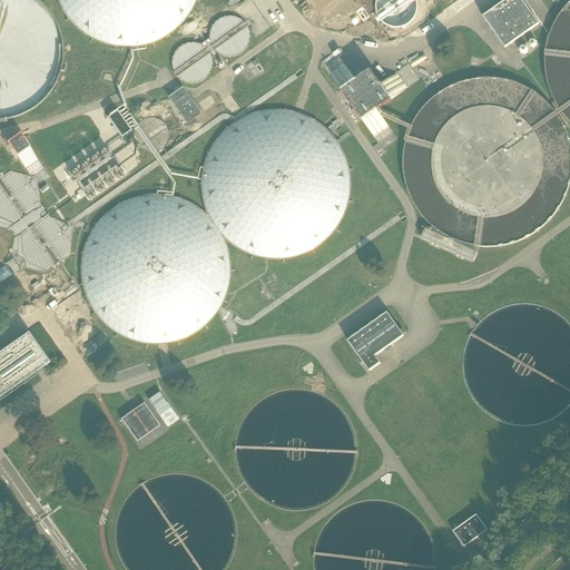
[(60,61),(61,55),(60,48),(60,42),(58,36),(56,29),(52,22),(50,18),(47,12),(41,8),(38,3),(32,0),(0,0),(0,120),(5,120),(10,119),(18,117),(21,115),(28,111),(32,109),(38,105),(42,100),(50,91),(53,85),(56,79),(58,74),(60,67),(60,61)]
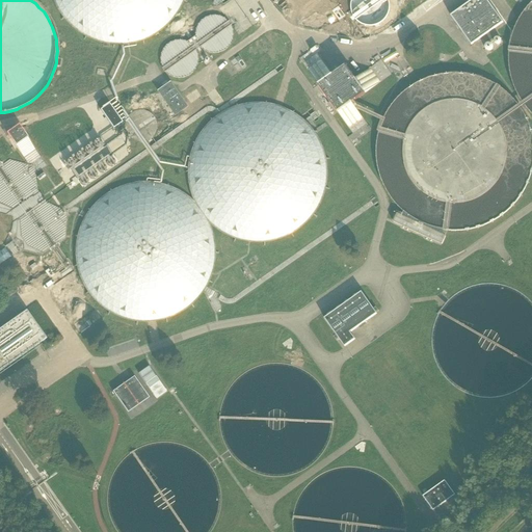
[(55,0),(57,3),(59,7),(62,14),(67,20),(72,25),(77,29),(83,33),(89,36),(95,38),(102,42),(107,43),(111,43),(118,44),(126,43),(130,43),(135,42),(142,38),(148,36),(154,33),(160,29),(165,25),(170,20),(175,14),(178,7),(180,3),(181,0),(55,0)]
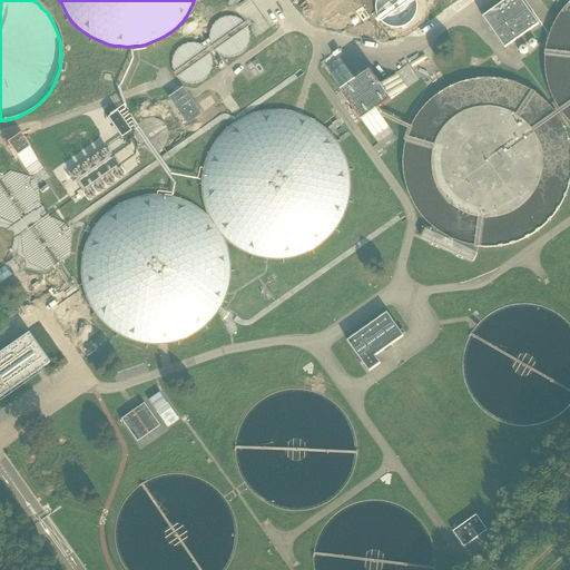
[(510,0),(484,19),(505,48),(539,23),(521,0),(510,0)]
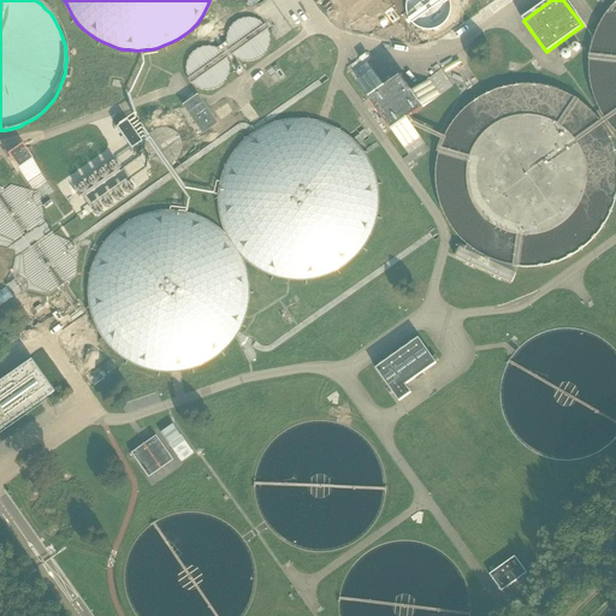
[(229,70),(264,54),(270,36),(264,23),(246,17),(229,25),(224,42),(211,48),(205,46),(188,54),(183,72),(188,84),(209,90),(225,83),(229,70)]
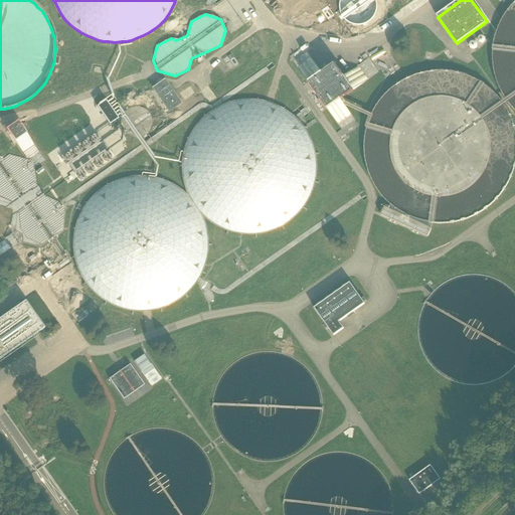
[(308,44),(290,56),(308,82),(327,110),(327,109),(343,132),(338,135),(342,140),(360,127),(346,107),(342,102),(341,100),(353,91),(378,72),(365,54),(360,57),(364,62),(343,76),(334,63),(322,72),(307,52),(311,49),(308,44)]
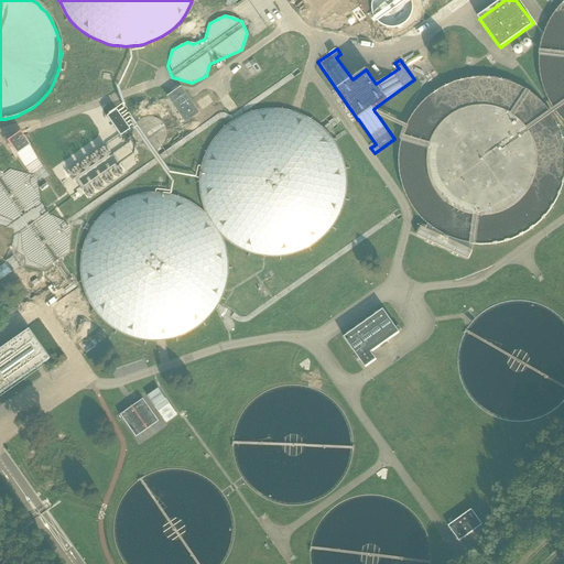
[(252,61),(248,63),(252,67),(256,73),(259,71),(256,65),(252,61)]
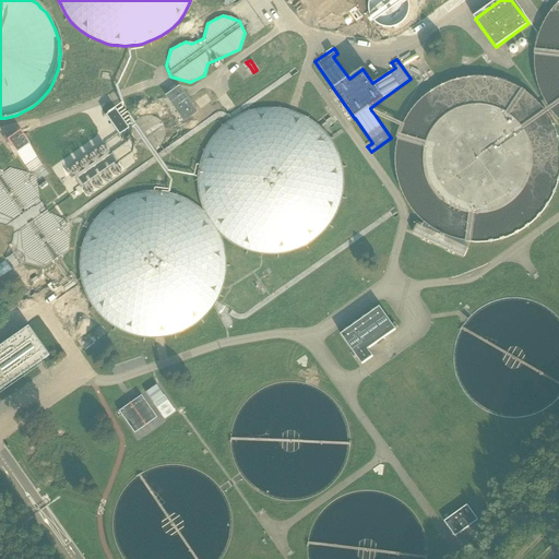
[(183,119),(193,113),(178,90),(168,97),(183,119)]
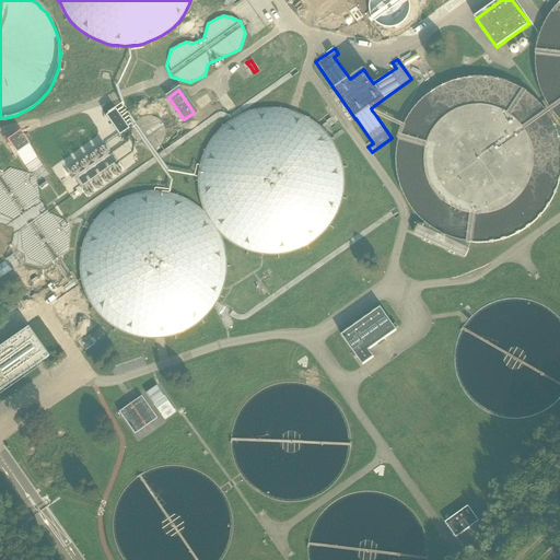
[(128,129),(126,125),(115,109),(106,116),(119,136),(128,129)]
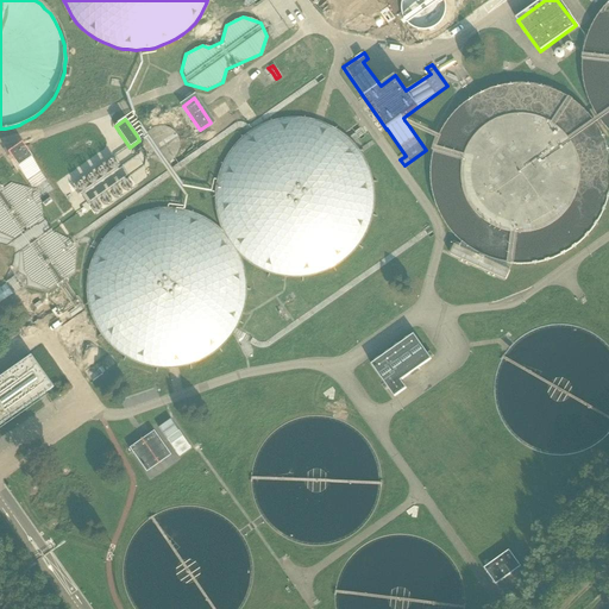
[(374,207),(374,200),(374,193),(372,184),(370,177),(368,170),(364,163),(360,156),(356,149),(351,144),(345,139),(338,135),(332,130),(324,126),(316,124),(309,121),(300,120),(295,120),(289,120),(280,121),(272,124),(264,126),(257,130),(249,135),(244,139),(238,144),(232,151),(227,157),(223,165),(220,171),(218,180),(217,186),(215,192),(215,201),(215,208),(218,218),(219,225),(223,233),(225,238),(230,246),(236,253),(240,258),(246,263),(252,267),(261,271),(268,275),(271,275),(281,277),(290,280),(297,280),(305,278),(312,277),(319,275),(327,271),(332,269),(339,264),(345,261),(351,255),(356,249),(360,243),(365,236),(368,228),(370,221),(372,215),(374,207)]
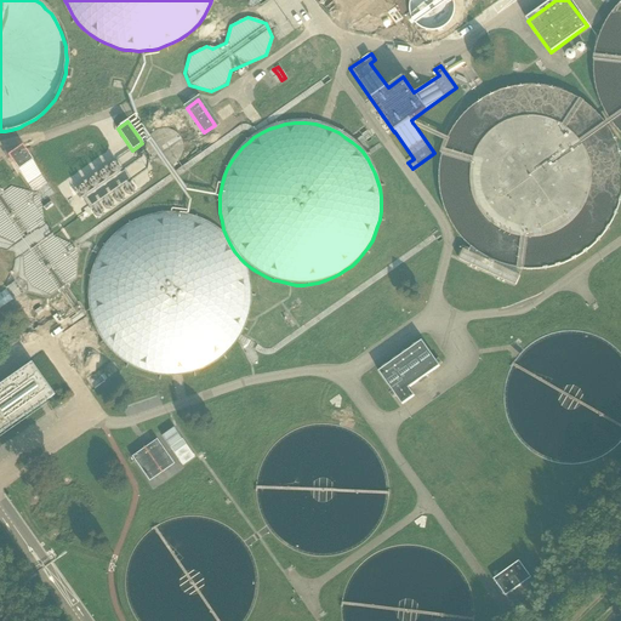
[(93,125),(36,164),(49,182),(107,144),(93,125)]
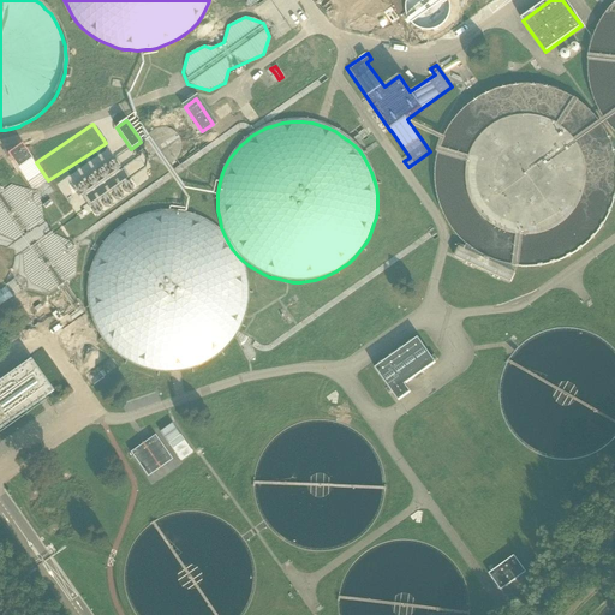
[(9,156),(18,172),(19,171),(31,189),(36,190),(47,183),(23,148),(22,147),(9,156)]
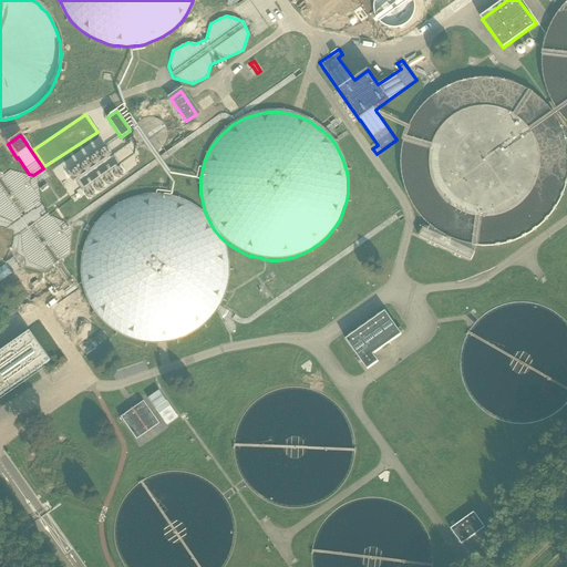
[(105,146),(66,172),(74,182),(112,156),(105,146)]
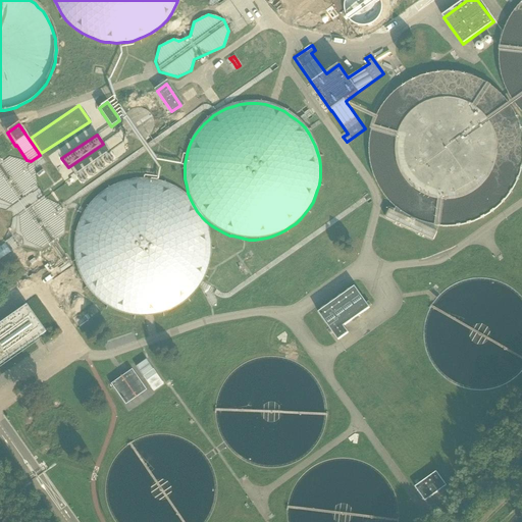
[(209,256),(209,250),(209,244),(208,238),(206,230),(204,223),(201,217),(197,211),(192,205),(188,201),(184,197),(177,193),(170,189),(164,187),(159,185),(154,184),(146,183),(140,183),(134,184),(124,185),(119,187),(113,189),(108,192),(103,195),(97,200),(93,204),(88,209),(85,214),(82,219),(80,224),(76,232),(75,239),(74,246),(74,252),(74,257),(76,265),(77,271),(80,277),(83,281),(86,288),(91,295),(95,299),(100,303),(106,307),(112,311),(116,312),(123,315),(128,316),(137,317),(142,317),(146,317),(155,316),(160,315),(167,312),(173,309),(179,306),(185,302),(191,297),(194,294),(198,288),(201,282),(204,275),(206,269),(208,263),(209,256)]
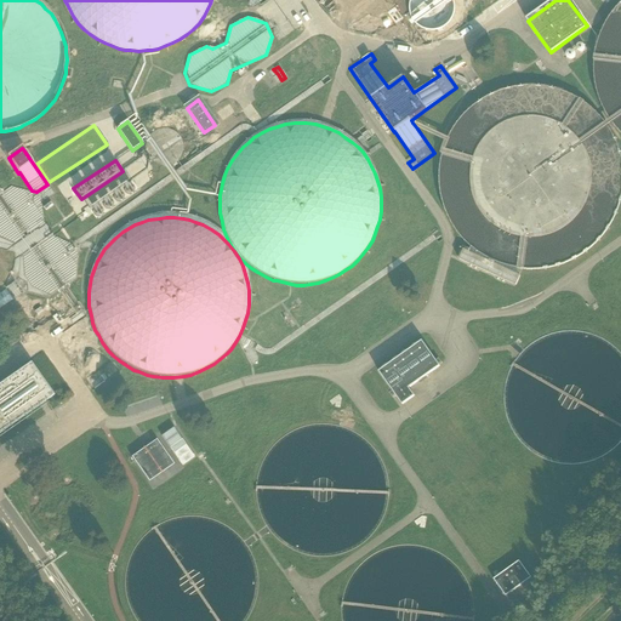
[(422,341),(379,372),(396,397),(402,405),(415,397),(409,388),(440,366),(439,365),(422,341)]
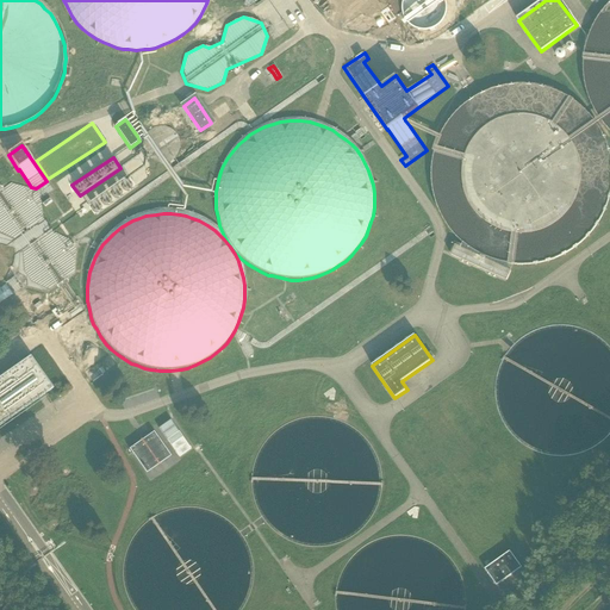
[(0,424),(53,388),(30,356),(0,378),(0,377),(0,424)]
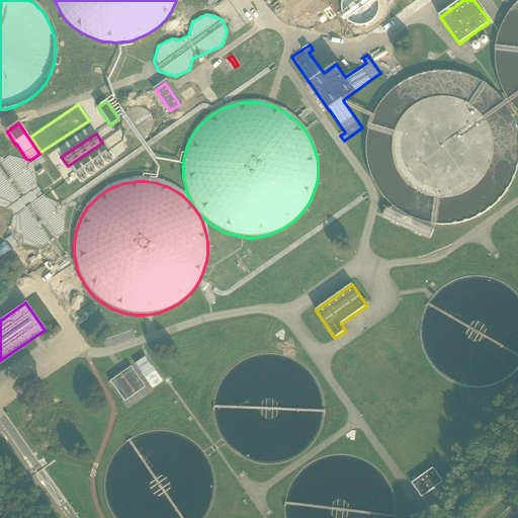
[(145,357),(135,363),(152,389),(162,381),(145,357)]
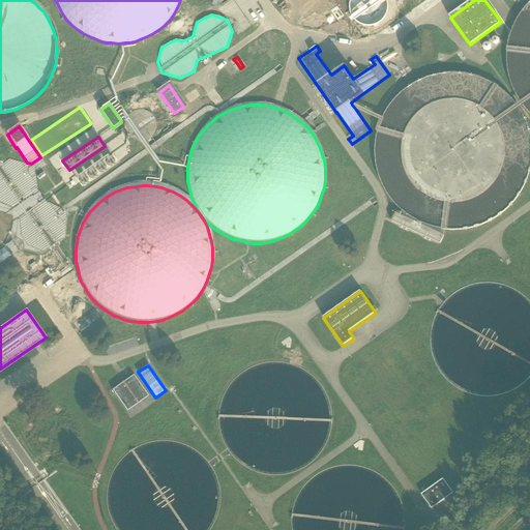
[(349,386),(358,377),(354,373),(345,381),(349,386)]
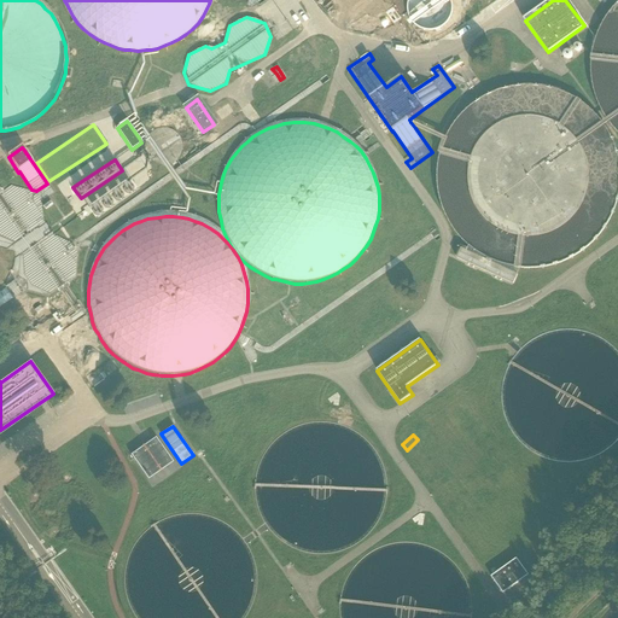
[(149,479),(173,462),(156,437),(130,455),(149,479)]
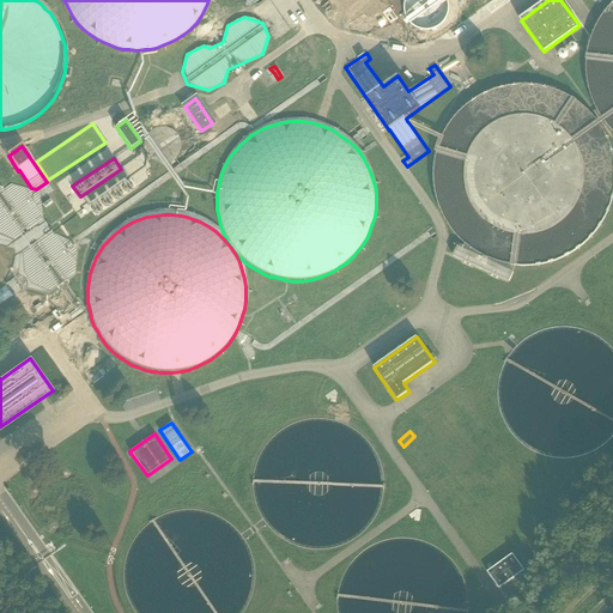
[(513,553),(487,572),(490,576),(491,578),(495,582),(498,587),(498,588),(509,582),(511,580),(517,575),(522,571),(523,571),(525,570),(513,553)]
